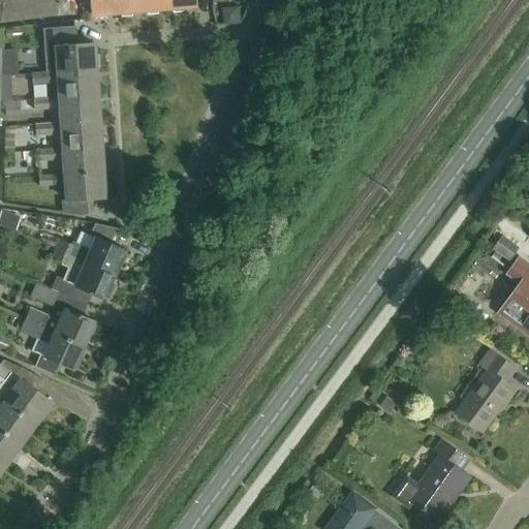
[(91,0),(92,14),(119,12),(117,0),(91,0)]
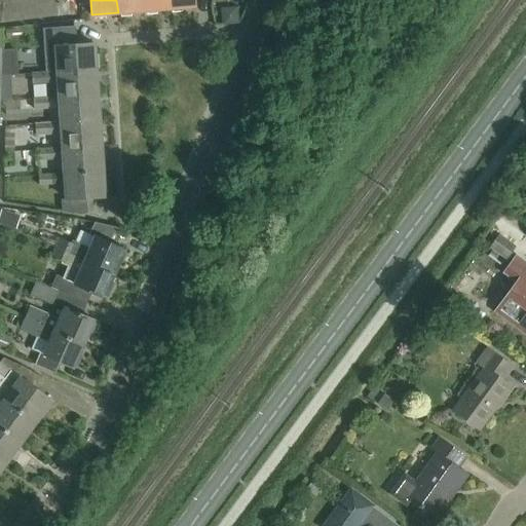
[(116,0),(118,12),(143,10),(142,0),(116,0)]
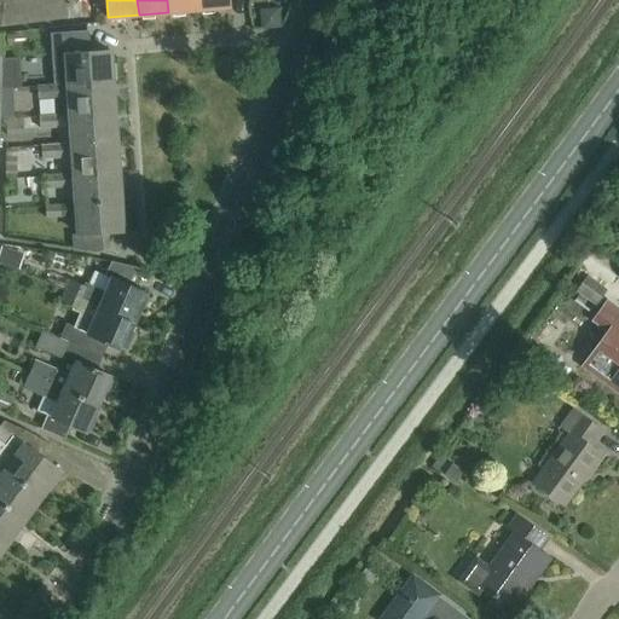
[(167,0),(168,12),(200,10),(198,0),(167,0)]
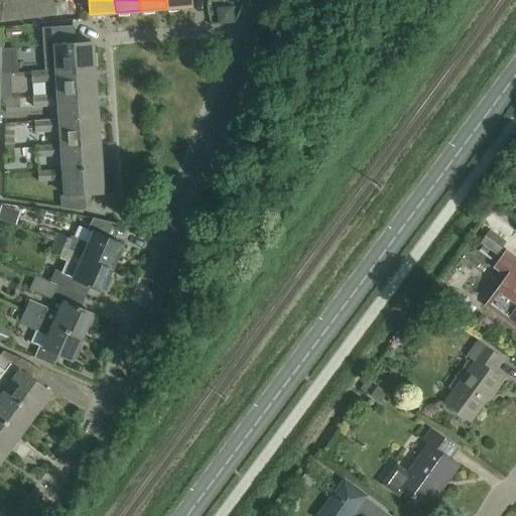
[(165,0),(166,8),(190,6),(189,0),(165,0)]
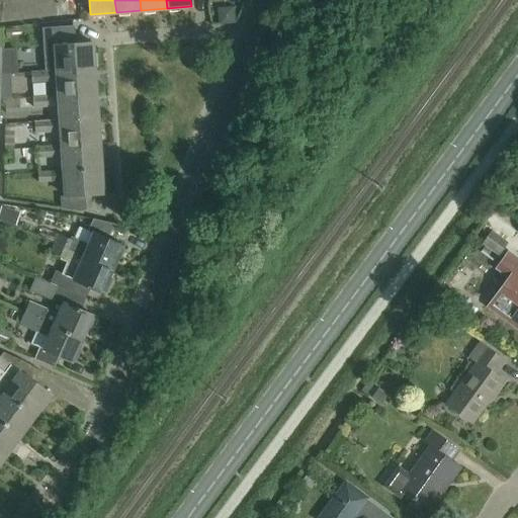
[(57,71),(94,68),(92,42),(72,45),(71,31),(34,34),(35,48),(56,47),(57,71)]
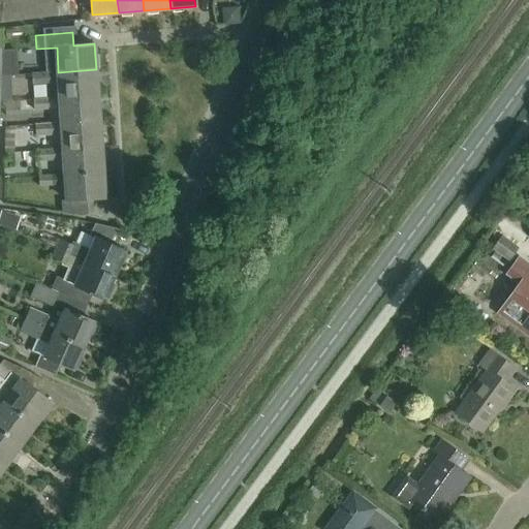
[(96,69),(58,72),(32,73),(32,86),(59,84),(60,97),(98,95),(96,69)]
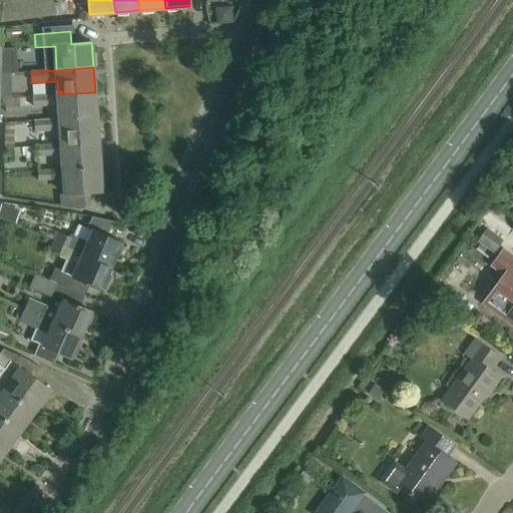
[(60,119),(96,117),(95,92),(58,94),(60,119)]
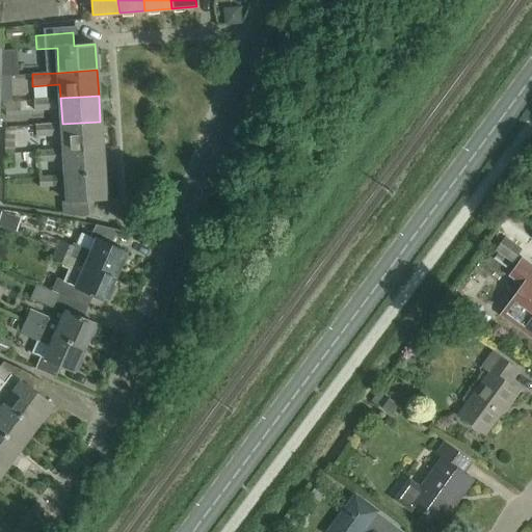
[(49,111),(48,99),(33,100),(34,112),(49,111)]
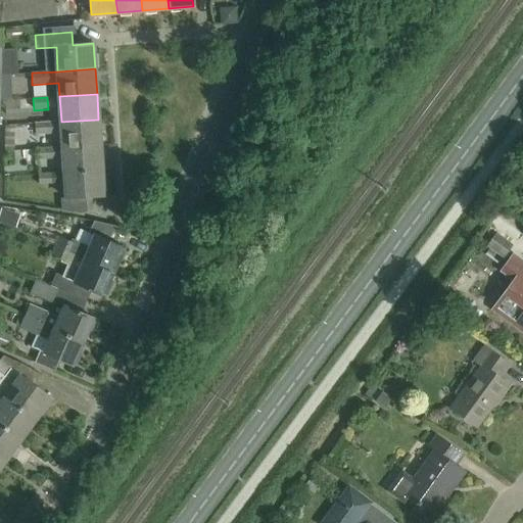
[(100,144),(98,120),(61,122),(35,124),(36,133),(61,132),(62,147),(100,144)]
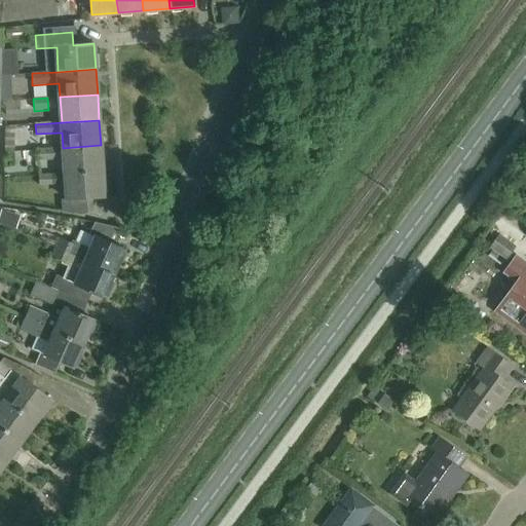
[(14,126),(5,126),(5,152),(13,153),(14,126)]
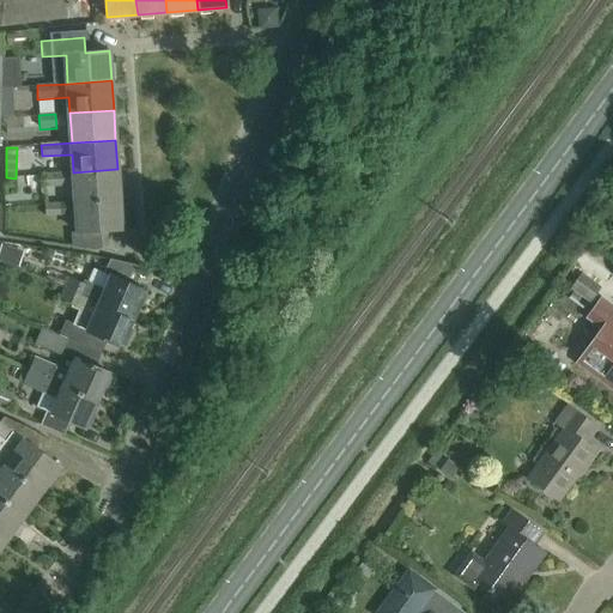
[(117,169),(73,173),(42,175),(43,188),(74,186),(76,202),(120,199),(117,169)]
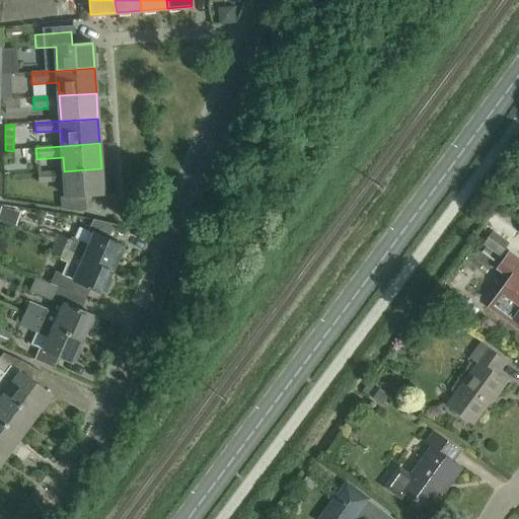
[(102,194),(101,168),(64,171),(66,196),(60,197),(60,206),(77,210),(85,209),(84,195),(102,194)]
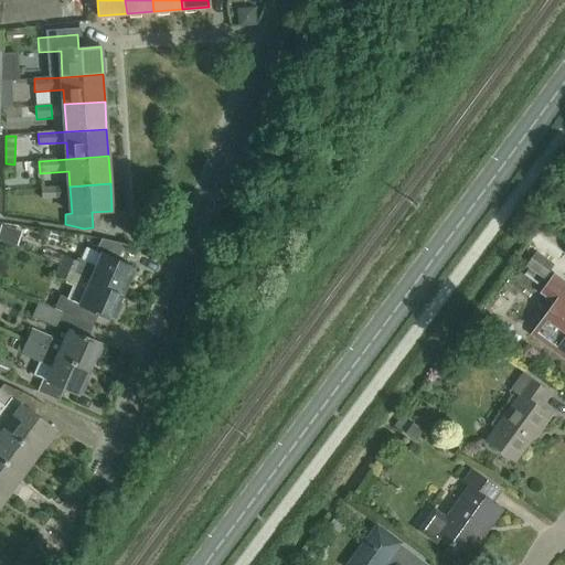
[(57,199),(56,188),(42,189),(43,200),(57,199)]
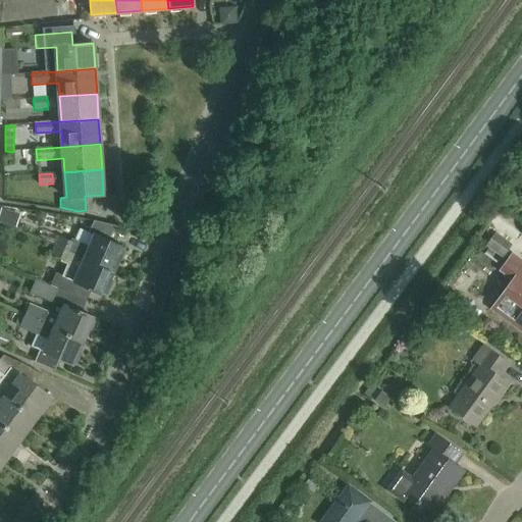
[(17,213),(2,209),(0,215),(0,222),(13,226),(17,213)]
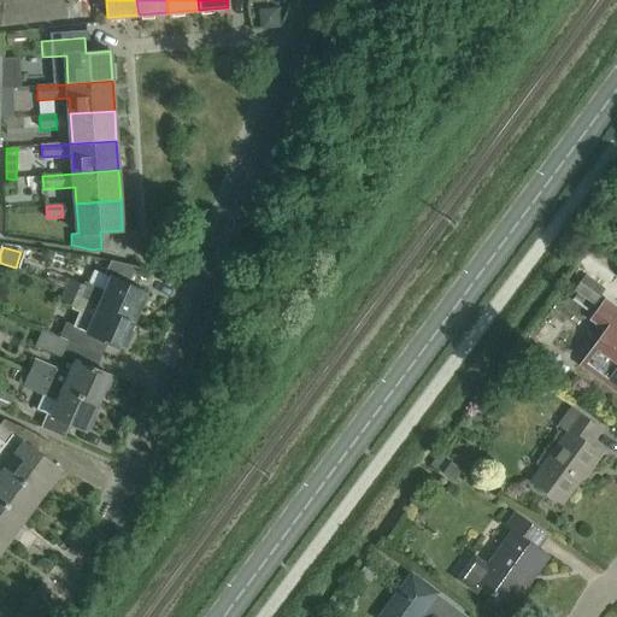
[(69,280),(64,291),(134,321),(146,293),(133,287),(141,269),(112,262),(105,275),(112,278),(106,292),(84,282),(83,286),(69,280)]
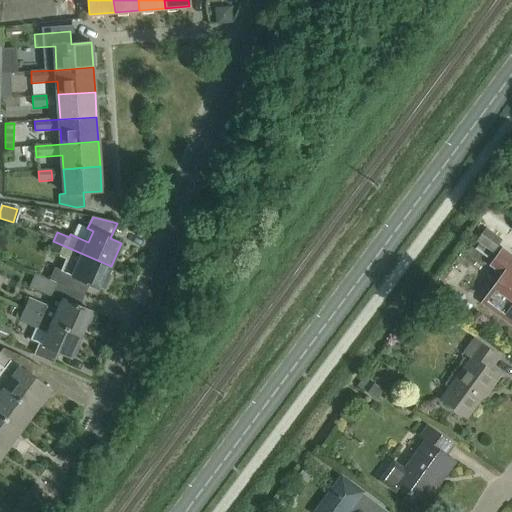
[(502,241),(486,229),(477,241),(480,243),(475,249),(481,254),(486,248),(493,253),(502,241)]
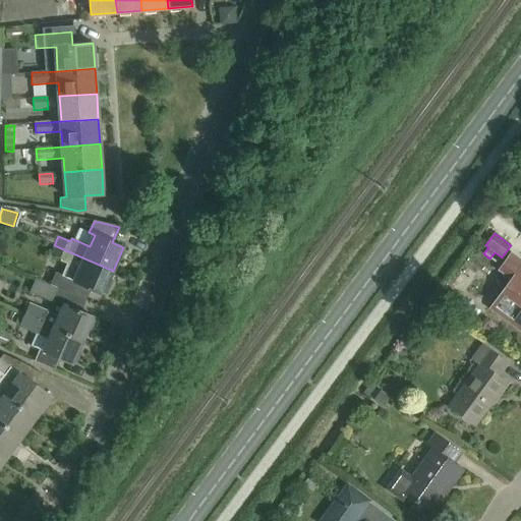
[(113,271),(54,245),(50,253),(62,258),(60,262),(67,264),(62,275),(56,272),(50,284),(87,300),(92,289),(103,294),(113,271)]
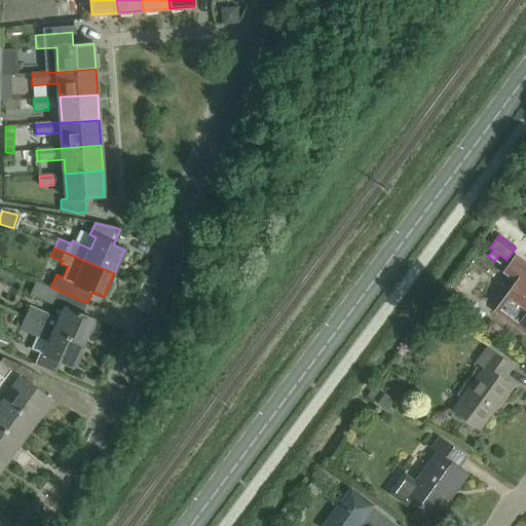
[(525,269),(525,262),(517,255),(503,273),(515,283),(493,313),(525,336),(525,269),(525,270),(525,269)]
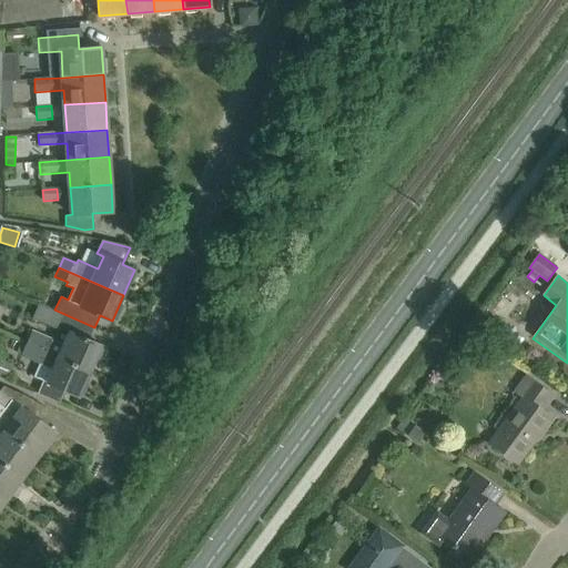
[(33,330),(28,343),(90,371),(101,345),(89,340),(93,328),(40,304),(33,320),(57,330),(58,327),(70,333),(64,344),(33,330)]
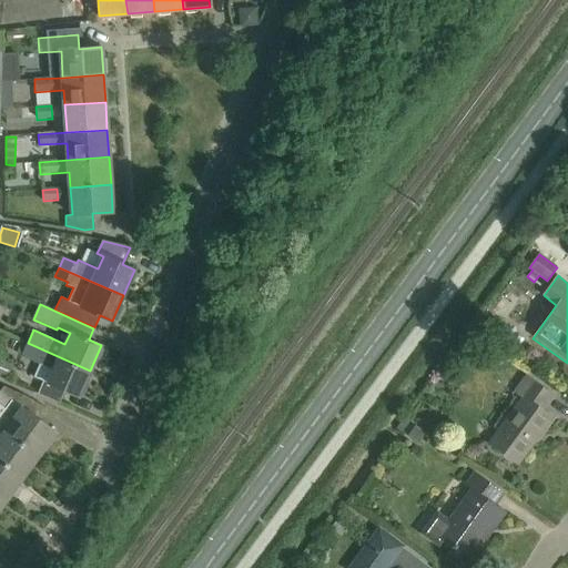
[(79,397),(90,371),(28,343),(22,355),(54,368),(48,383),(44,381),(39,394),(59,403),(64,391),(79,397)]
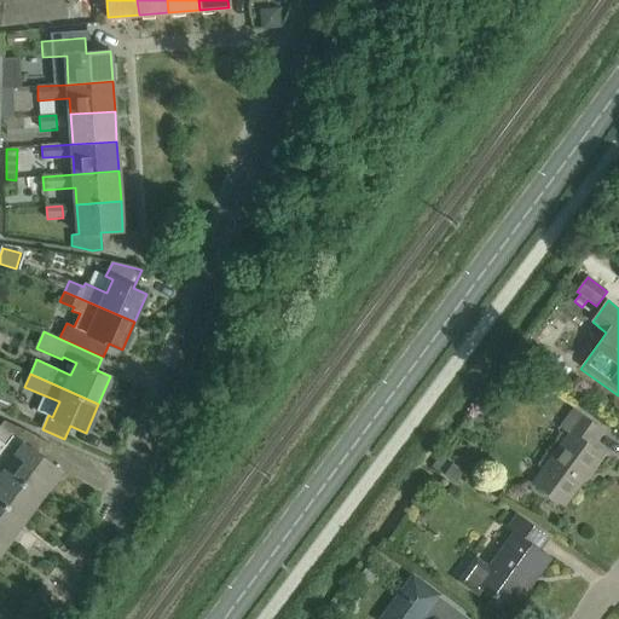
[(15,397),(0,389),(0,410),(7,414),(15,397)]
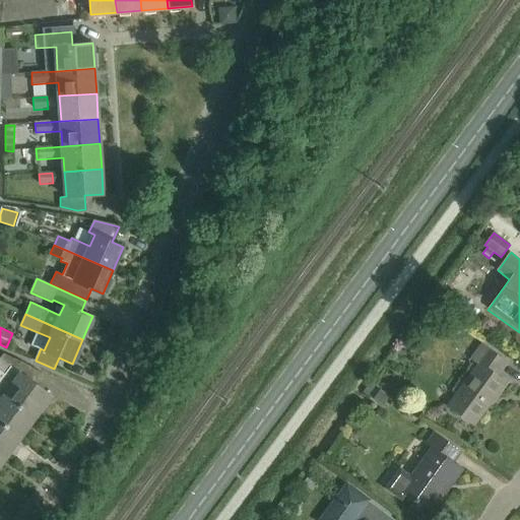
[(505,365),(480,346),(470,360),(478,365),(448,406),(473,425),(505,383),(497,376),(505,365)]
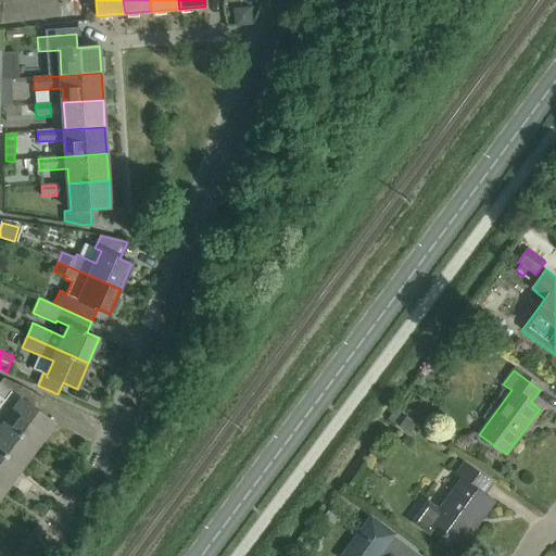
[(0,395),(5,400),(0,407),(0,417),(37,445),(54,422),(35,408),(42,399),(2,378),(0,380),(0,395)]
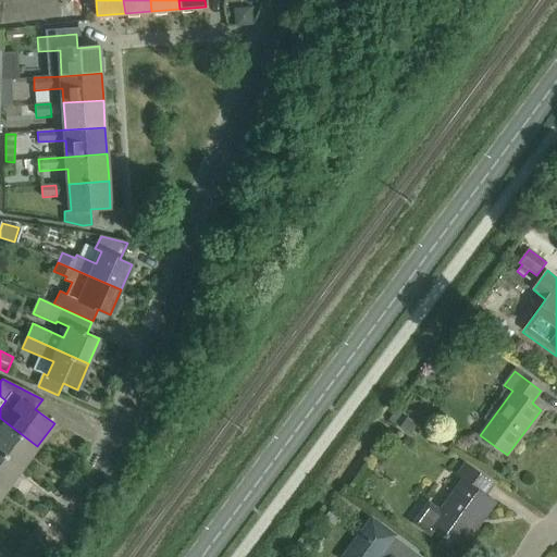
[(0,452),(22,468),(37,446),(0,418),(0,452)]
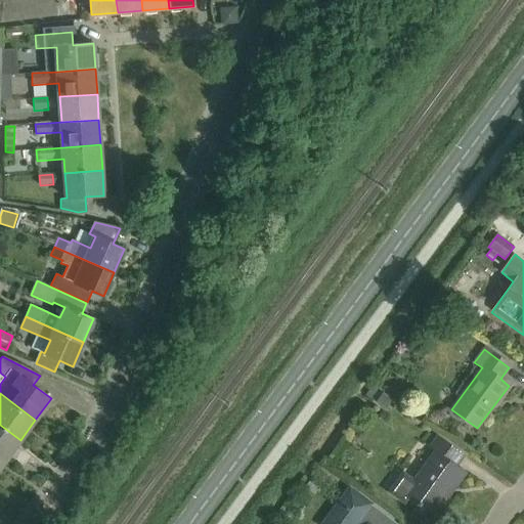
[(20,440),(0,425),(0,456),(5,461),(20,440)]
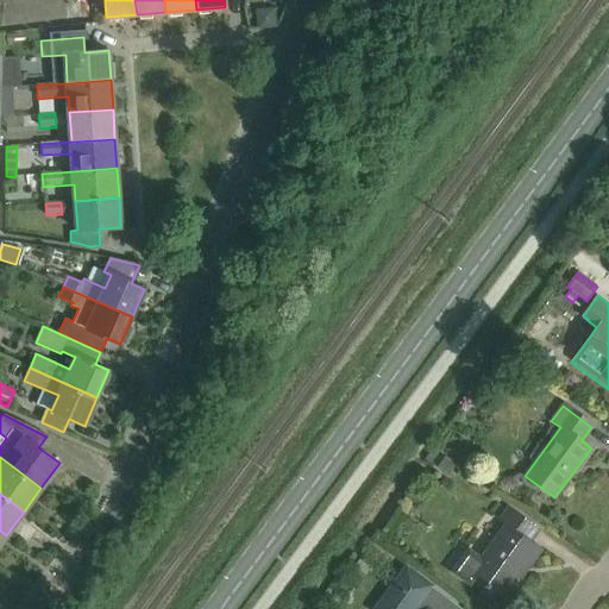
[(537,531),(508,509),(498,522),(504,527),(479,560),(468,552),(452,572),(469,585),(473,579),(487,589),(488,588),(501,597),(523,566),(527,569),(540,551),(528,541),(537,531)]
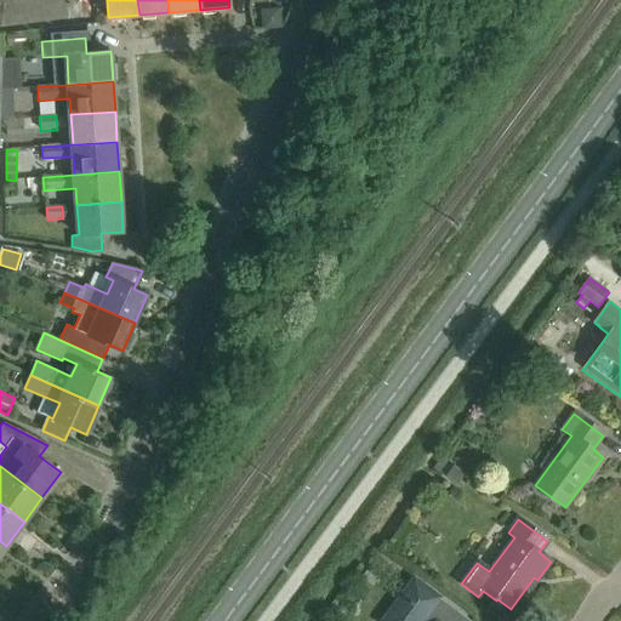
[(460,620),(463,617),(414,580),(383,620),(460,620)]
